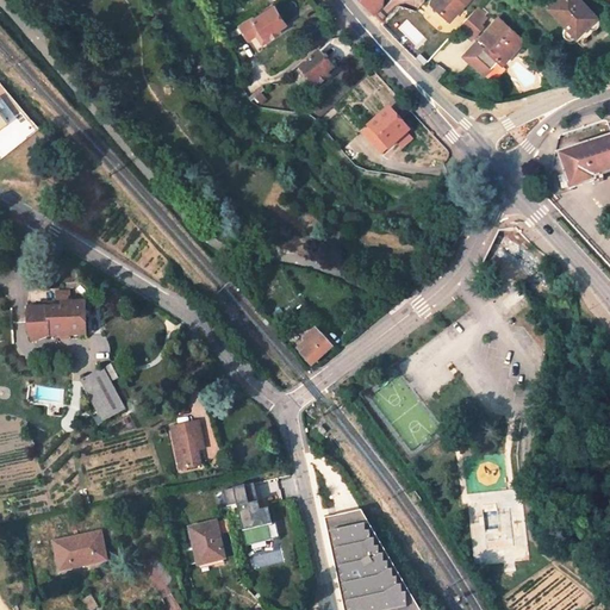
[(381,7),(381,0),(358,0),(373,14),(381,7)]
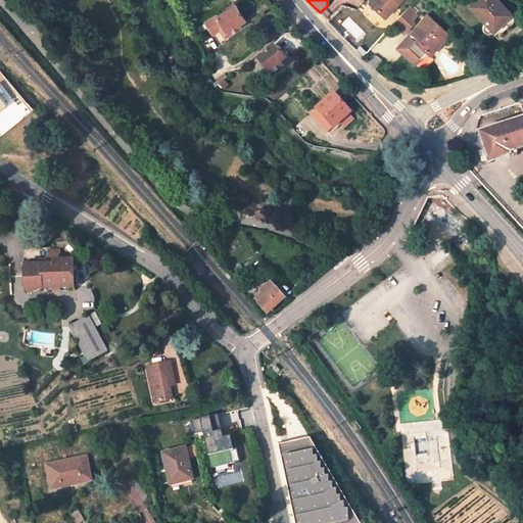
[(401,0),(374,0),(370,5),(385,18),(401,0)]
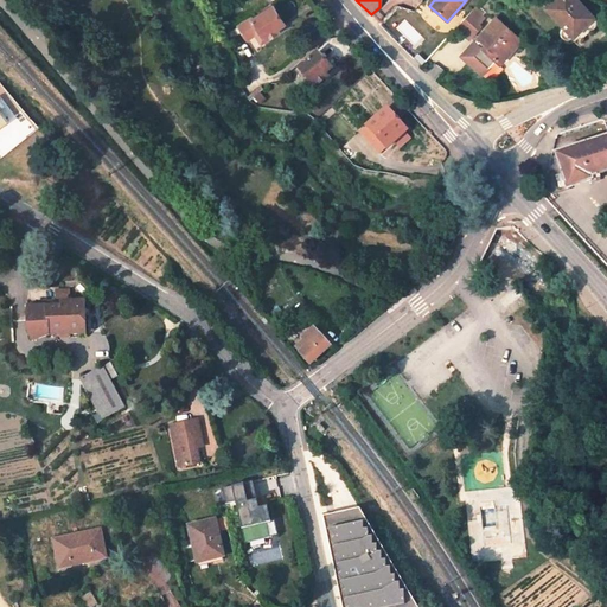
[(598,21),(576,0),(554,0),(545,8),(564,27),(561,31),(561,33),(561,34),(562,38),(564,39),(564,40),(566,42),(568,43),(570,43),(574,42),(587,31),(592,32),(598,26),(598,21)]
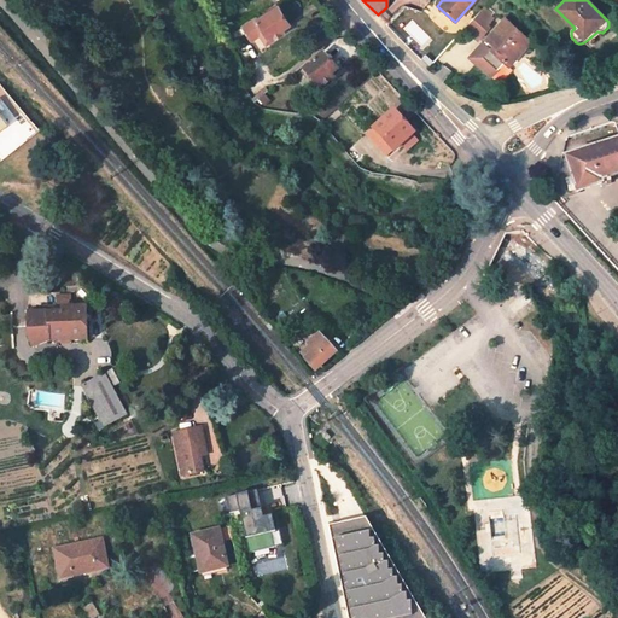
[(484,36),(491,29),(488,27),(495,19),(493,17),(496,13),(488,5),(466,28),(479,41),(481,40),(484,36)]
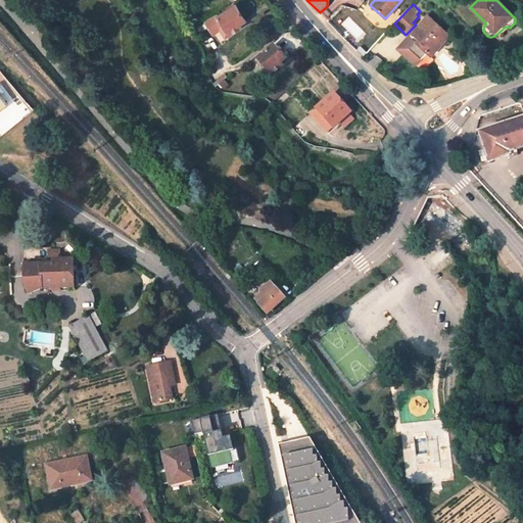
[(244,20),(235,5),(207,22),(214,32),(220,28),(226,37),(241,27),(239,24),(244,20)]
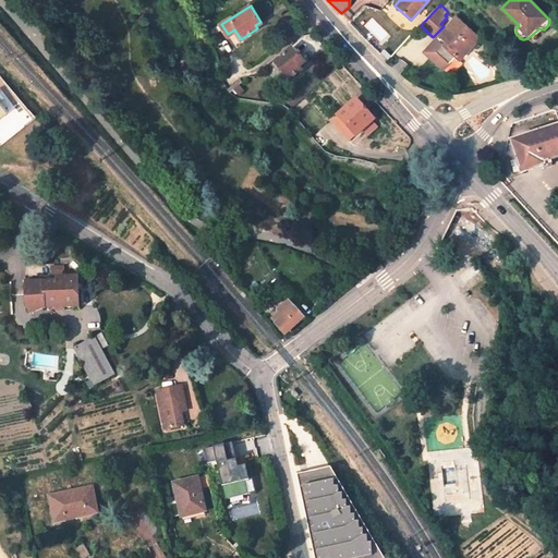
[(395,34),(408,20),(392,5),(379,21),(395,34)]
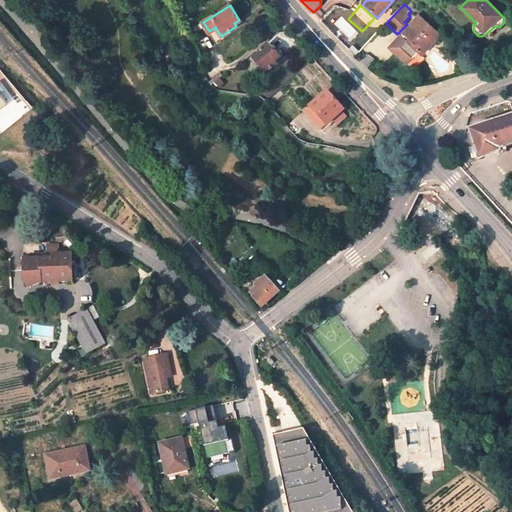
[(421,55),(440,35),(419,16),(404,32),(409,37),(406,40),(400,35),(389,48),(406,65),(418,52),(421,55)]
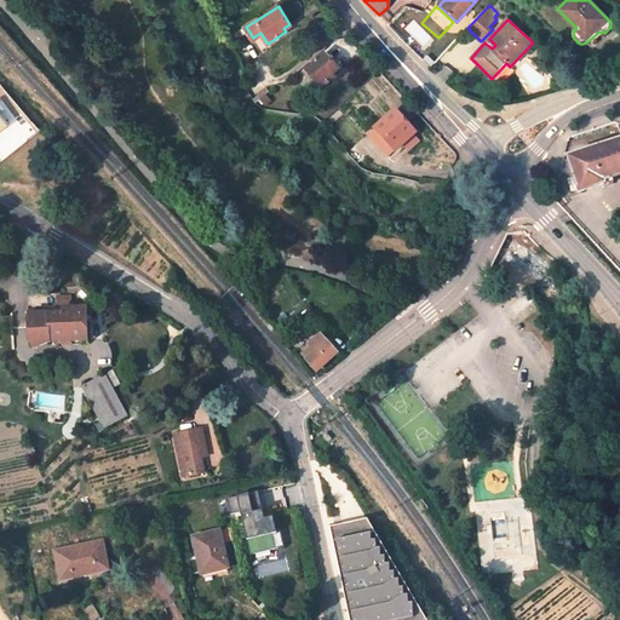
[(492,49),(495,45),(489,39),(486,36),(482,40),(484,42),(492,49)]
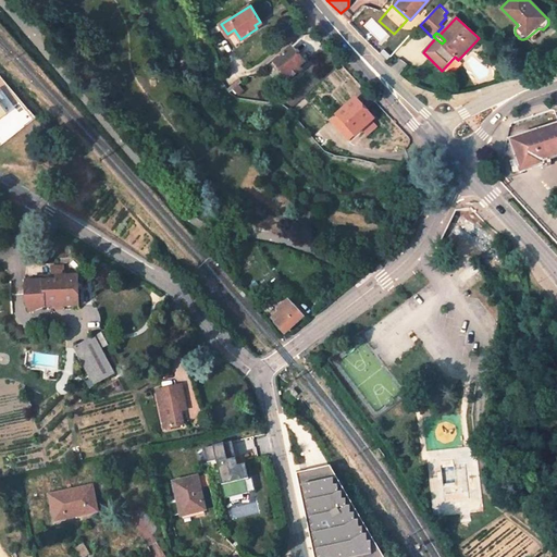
[(249,53),(244,45),(235,49),(242,59),(249,53)]
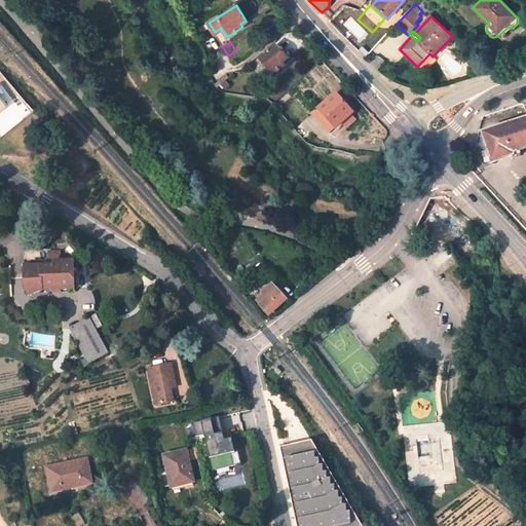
[(287,59),(274,45),(258,60),(270,73),(271,72),(273,75),(285,66),(282,63),(287,59)]
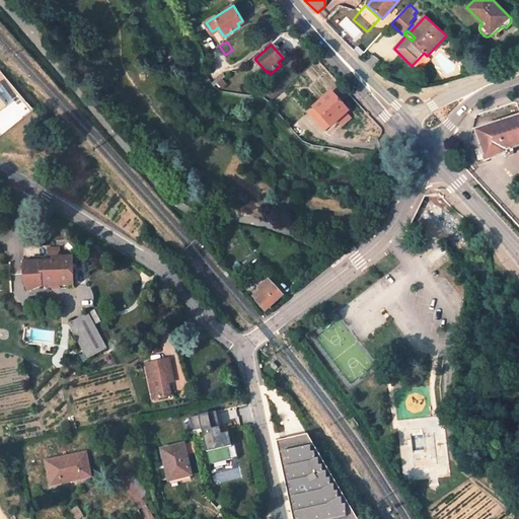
[(234,85),(229,80),(225,84),(221,90),(226,90),(234,85)]
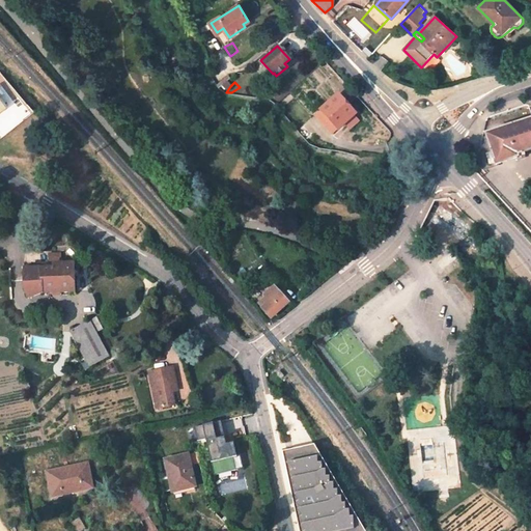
[(320,109),(339,130),(356,114),(337,93),(320,109)]
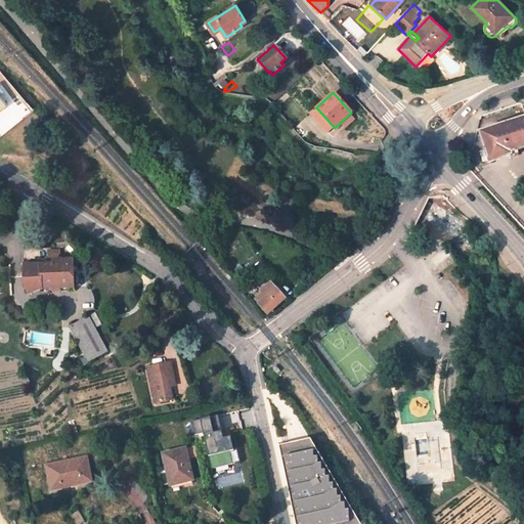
[(523,104),(523,105),(523,108),(523,118),(478,134),(472,161),(478,169),(492,164),(491,162),(511,156),(511,154),(523,148),(523,104)]
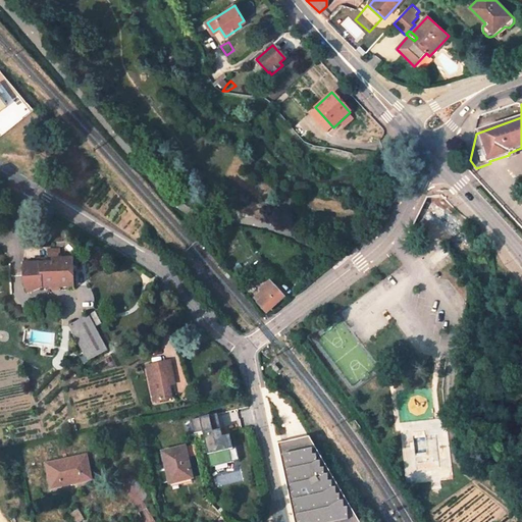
[(41,289),(73,288),(72,259),(53,259),(52,259),(53,262),(23,263),(24,281),(29,293),(41,289)]
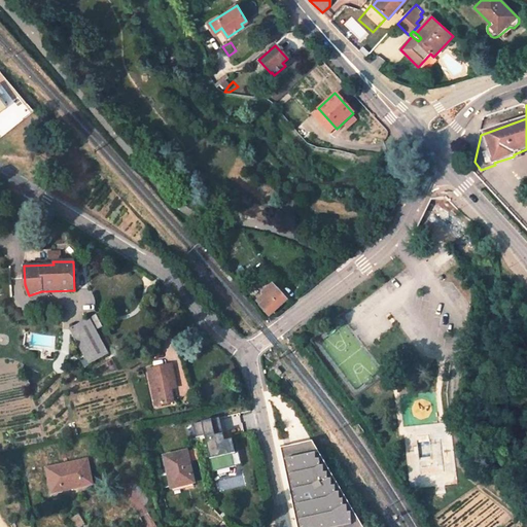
[(264,295),(256,302),(269,315),(287,301),(273,285),(261,294),(264,295)]
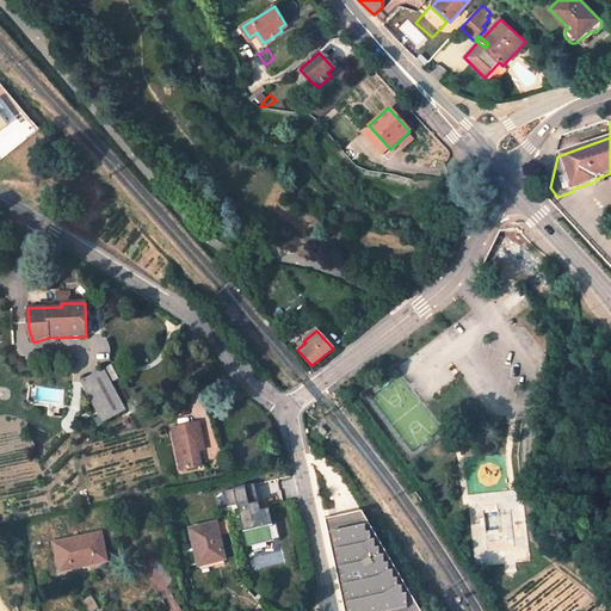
[(111,364),(105,368),(112,381),(118,377),(111,364)]
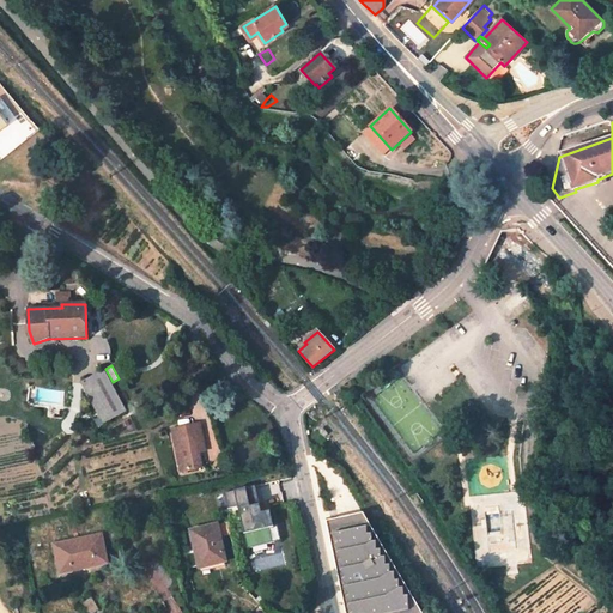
[(127,412),(104,370),(83,382),(104,424),(127,412)]
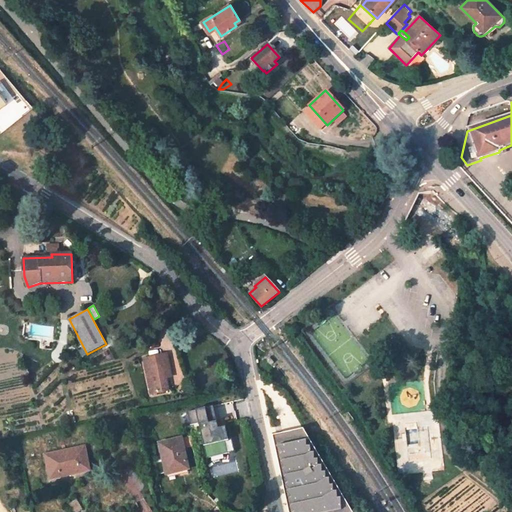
[(167,353),(144,358),(152,393),(168,390),(166,377),(165,371),(170,370),(167,353)]
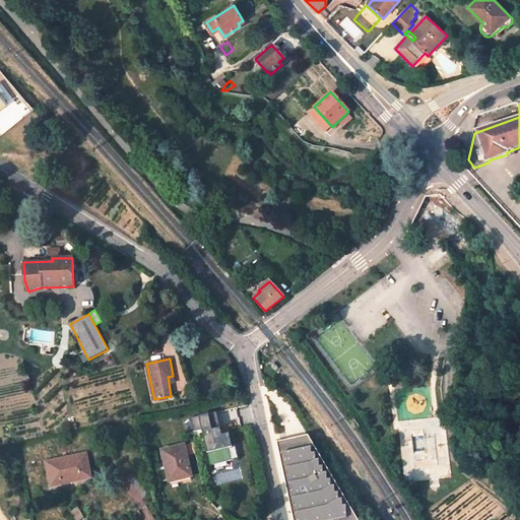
[(215,411),(190,416),(193,431),(201,429),(209,464),(214,463),(215,471),(228,469),(225,460),(235,458),(230,431),(220,433),(215,411)]
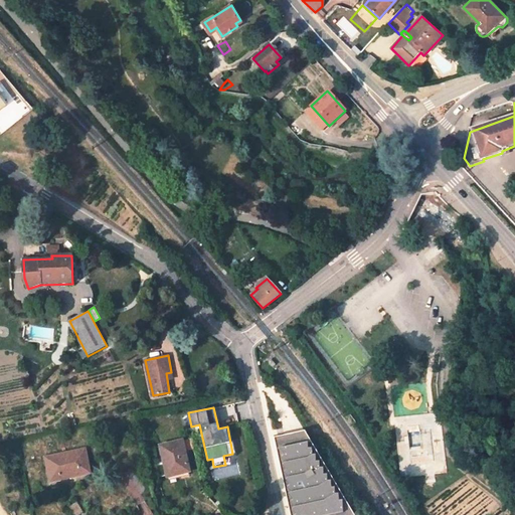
[(355,514),(305,430),(274,436),(290,514),(355,514)]
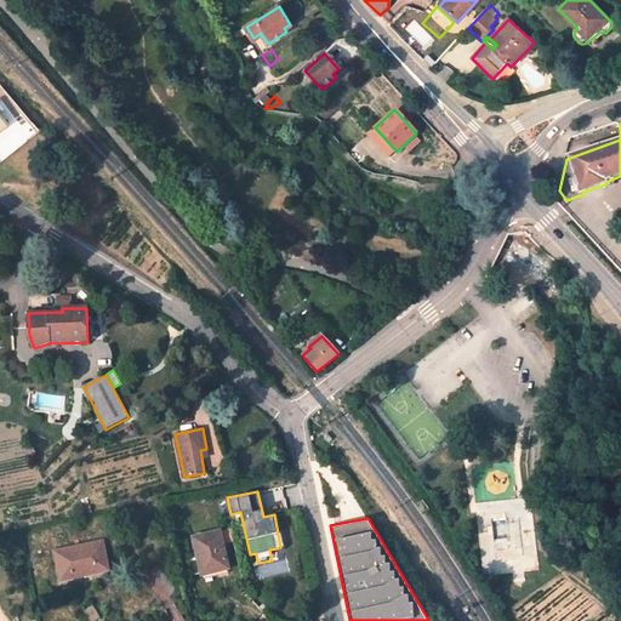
[(228,568),(220,531),(193,537),(201,571),(214,569),(214,571),(228,568)]
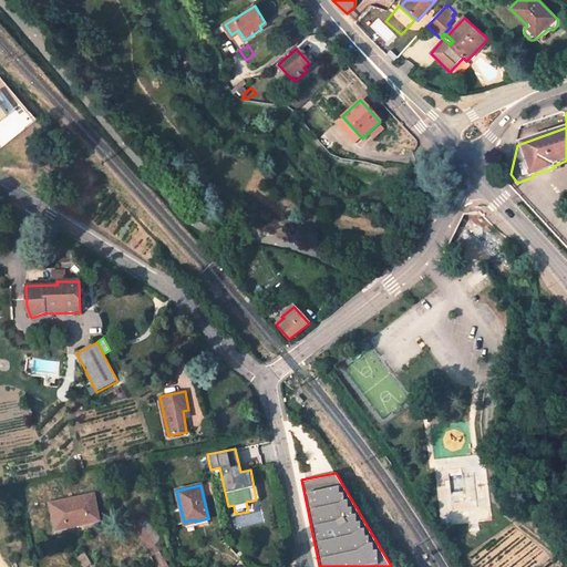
[(100,521),(94,494),(50,504),(55,529),(100,521)]
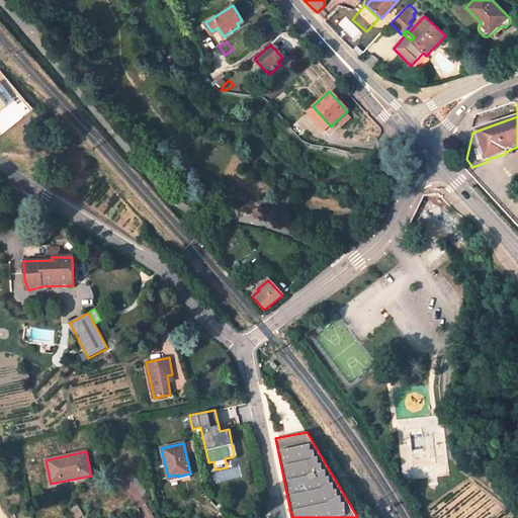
[(79,517),(83,516),(77,505),(68,511),(72,517),(79,517)]
